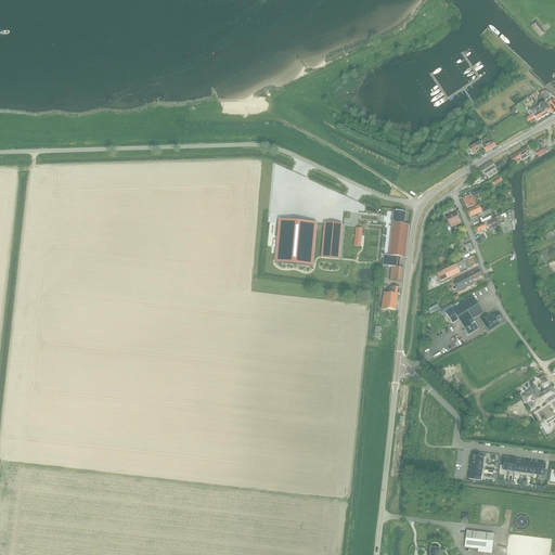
[(537,23),(532,26),(540,36),(544,33),(537,23)]
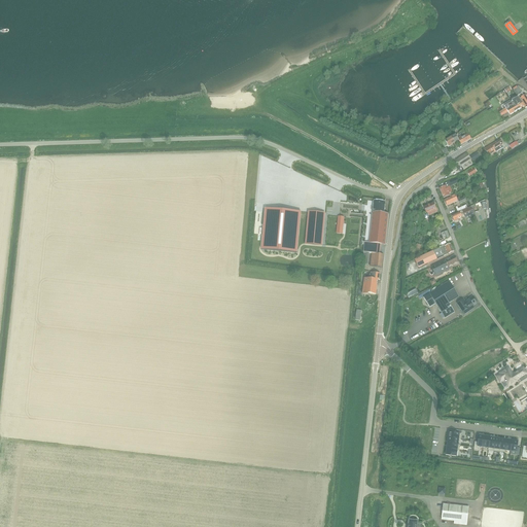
[(518,98),(524,107),(525,109),(526,107),(526,97),(526,96),(524,97),(518,88),(518,89),(514,91),(518,98)]
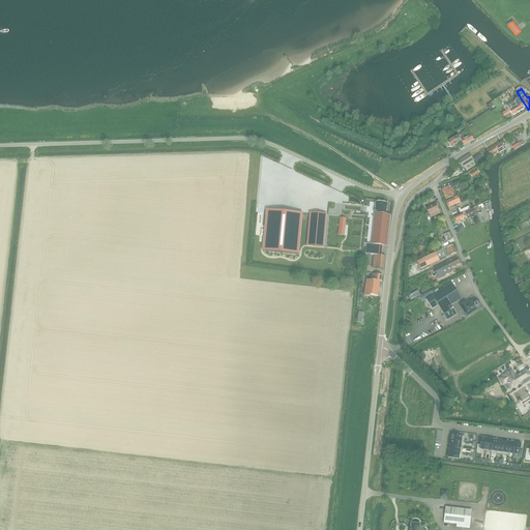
[(521,98),(514,101),(514,102),(521,112),(527,108),(521,98)]
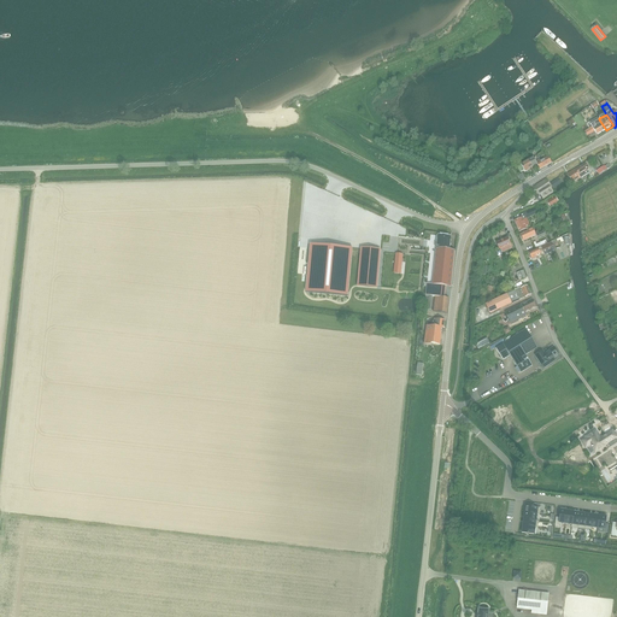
[(592,128),(589,129),(585,133),(587,136),(594,131),(597,135),(606,130),(599,119),(591,124),(592,128)]
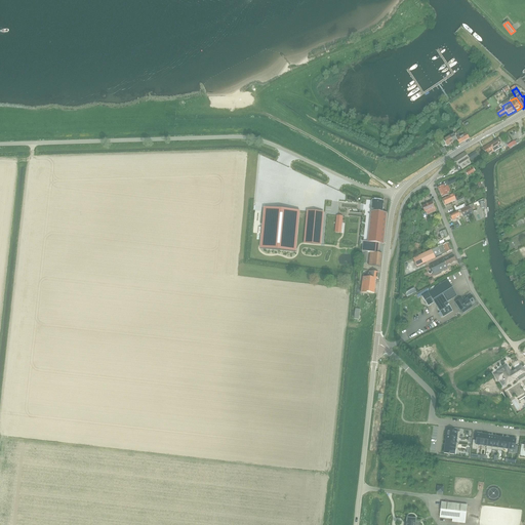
[(443,142),(441,143),(443,147),(446,146),(446,147),(453,143),(456,140),(457,144),(458,143),(459,144),(469,138),(470,138),(467,133),(459,136),(459,135),(455,137),(453,133),(449,136),(443,140),(443,142)]
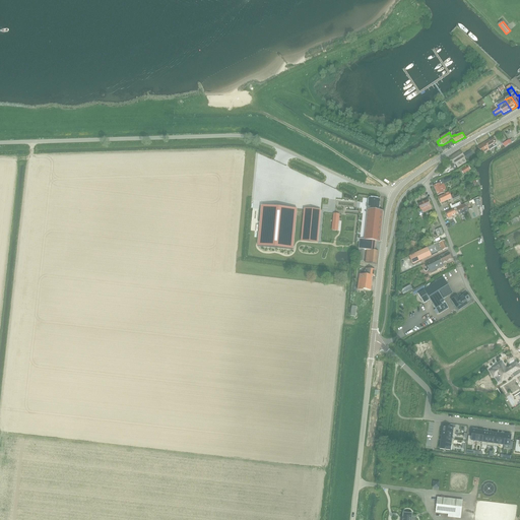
[(484,143),(490,151),(490,150),(493,148),(497,146),(495,143),(497,142),(493,137),(484,143)]
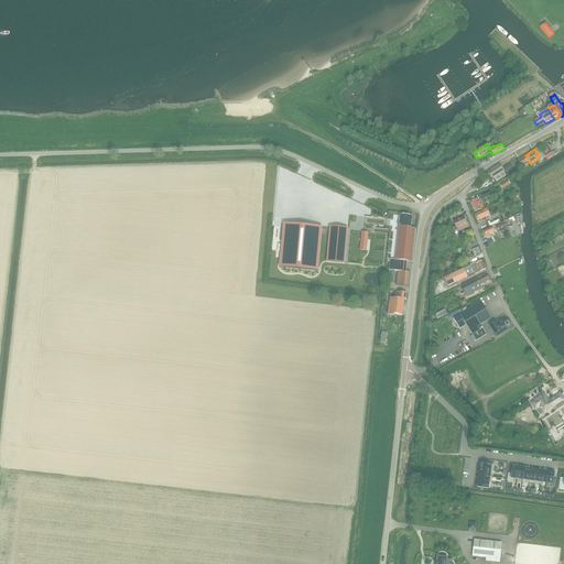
[(548,160),(557,153),(555,150),(553,151),(545,156),(548,160)]
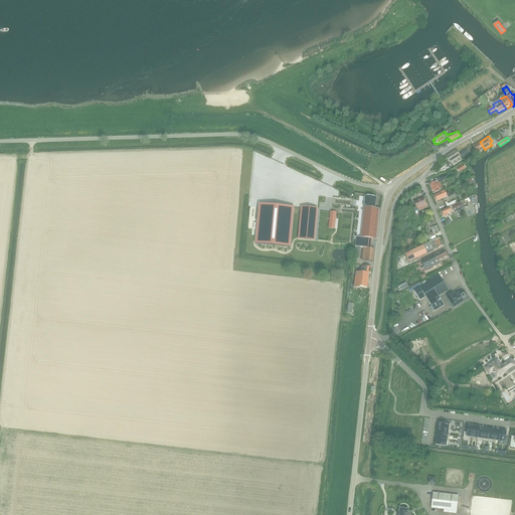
[(478,154),(485,150),(480,142),(473,146),(478,154)]
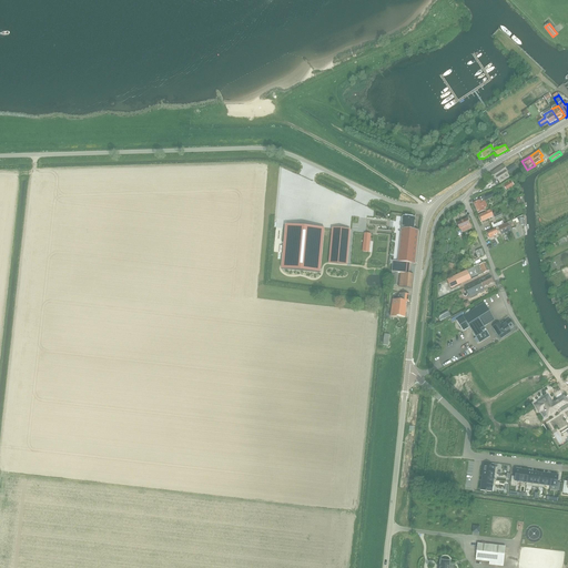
[(510,174),(518,170),(515,164),(507,169),(510,174)]
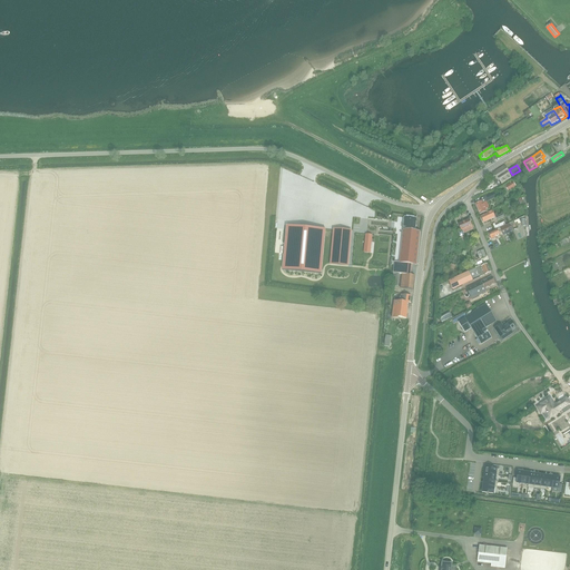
[(499,182),(500,180),(502,185),(512,178),(510,175),(504,166),(493,173),(499,182)]
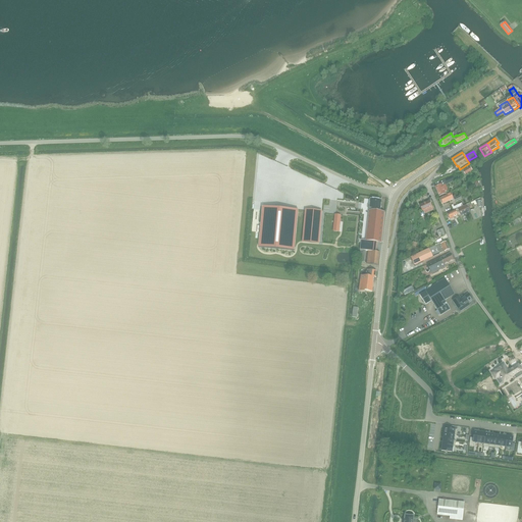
[(441,185),(435,188),(438,194),(439,197),(445,194),(446,194),(445,192),(449,191),(446,185),(449,184),(454,181),(453,178),(452,176),(447,179),(447,177),(441,180),(442,181),(440,183),(441,185)]
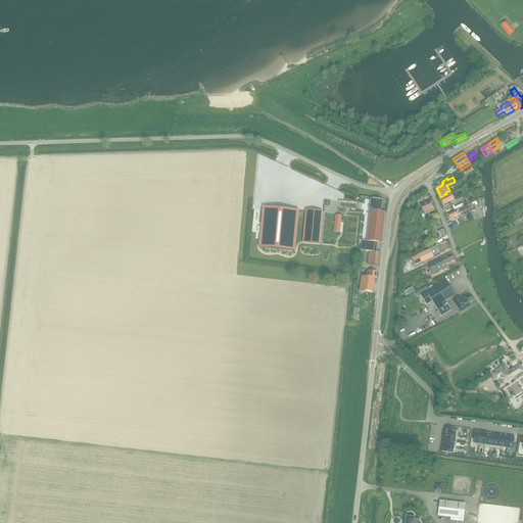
[(454,197),(452,194),(441,198),(444,204),(456,199),(457,202),(463,199),(461,196),(457,198),(456,196),(454,197)]
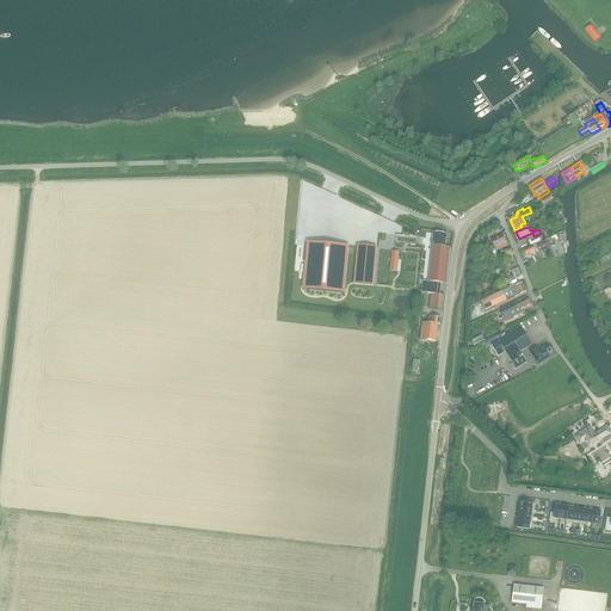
[(423,282),(421,292),(431,294),(440,295),(440,291),(442,284),(446,284),(450,248),(445,247),(446,234),(433,233),(433,240),(432,240),(431,241),(431,245),(432,246),(429,282),(423,282)]
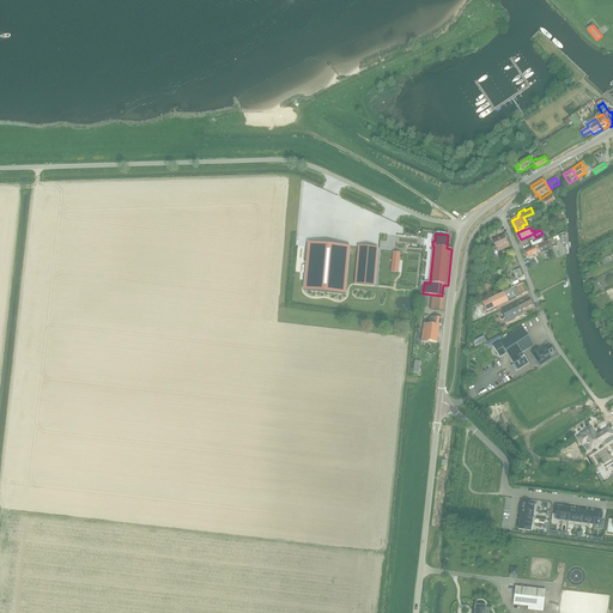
[(493,242),(496,249),(493,250),(495,255),(499,254),(498,252),(509,247),(504,236),(493,242)]
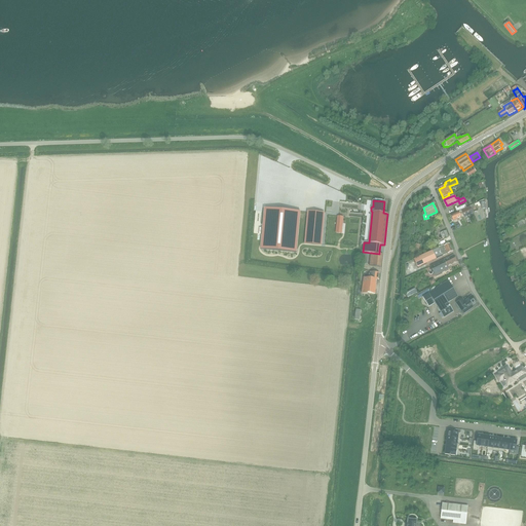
[(471,207),(466,209),(451,216),(453,221),(461,217),(460,215),(463,214),(464,218),(474,214),(471,207)]
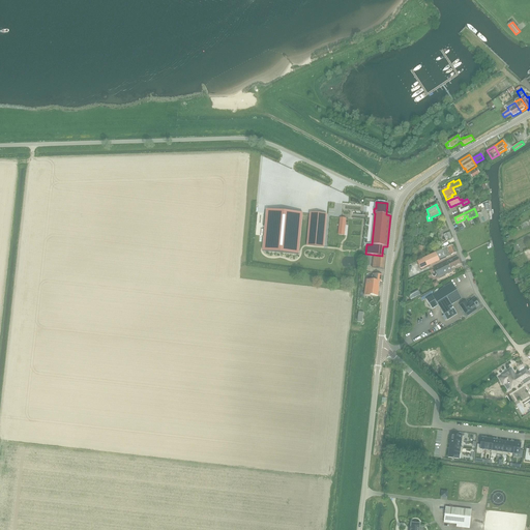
[(266,210),(263,252),(298,255),(301,226),(303,213),(302,213),(266,210)]
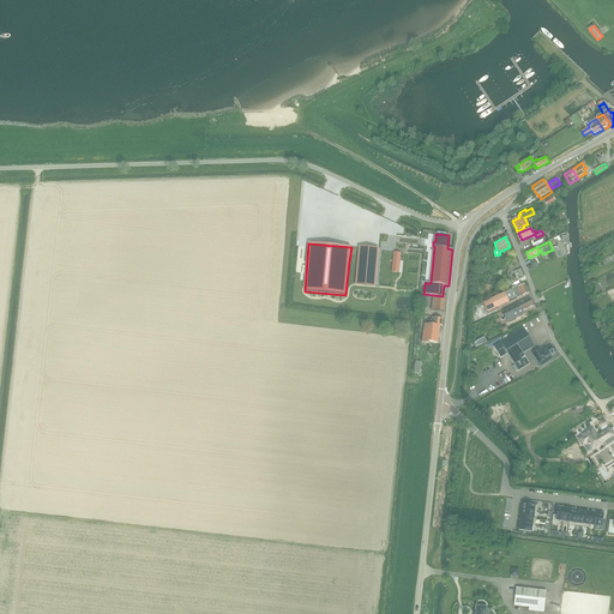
[(360,247),(356,286),(375,287),(379,250),(360,247)]
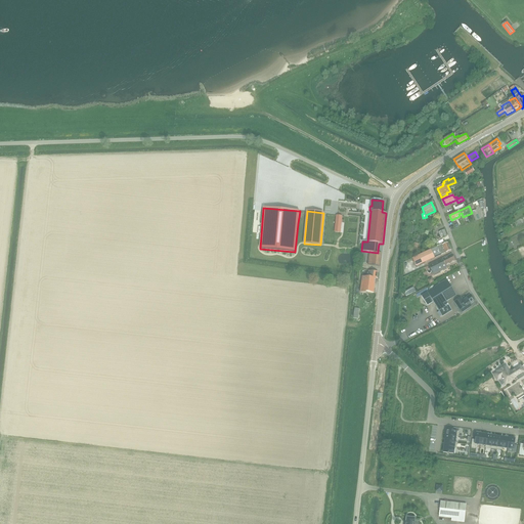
[(439,232),(441,238),(447,235),(444,229),(439,232)]
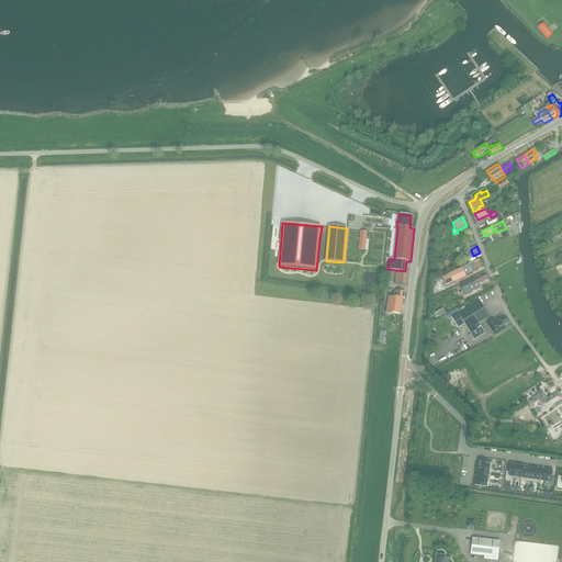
[(469,263),(473,273),(484,269),(480,259),(470,262),(470,263),(469,263)]
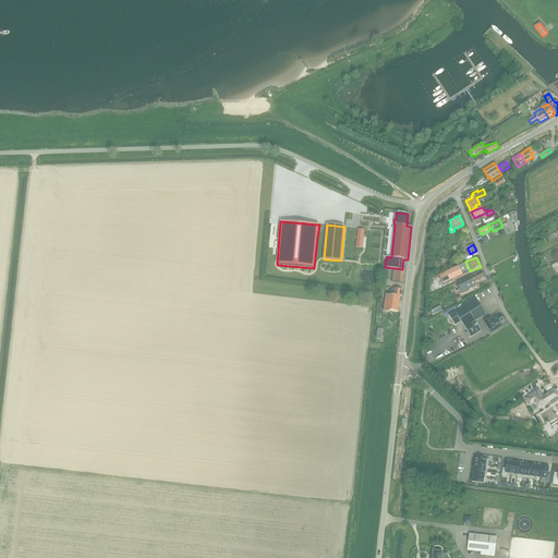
[(446,271),(439,275),(444,284),(450,281),(463,275),(459,266),(446,271)]
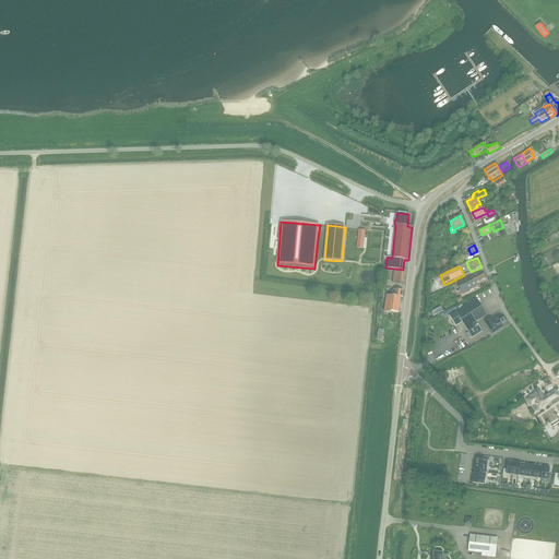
[(394,269),(392,282),(405,284),(407,270),(403,270),(394,269)]
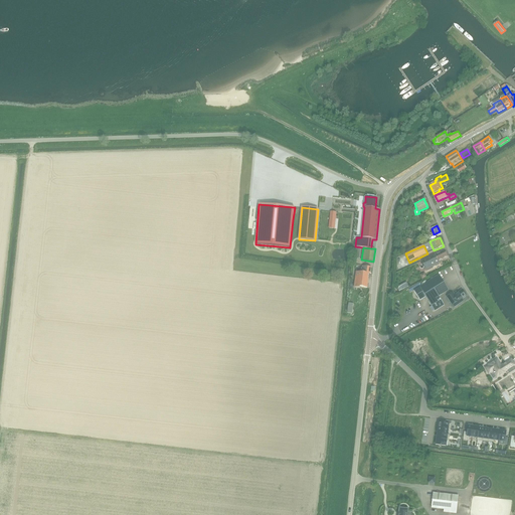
[(445,250),(421,262),(426,271),(440,265),(439,262),(448,256),(445,250)]
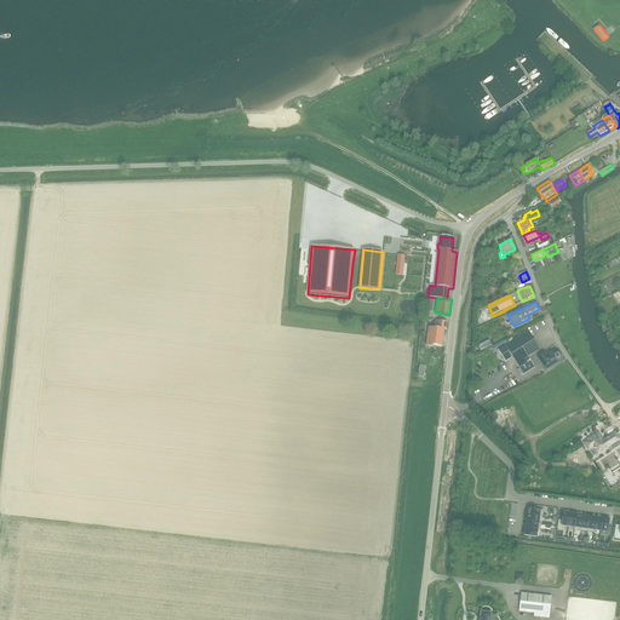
[(428,340),(426,346),(434,348),(434,346),(442,346),(445,329),(446,329),(447,322),(436,321),(435,326),(429,325),(429,327),(428,340)]
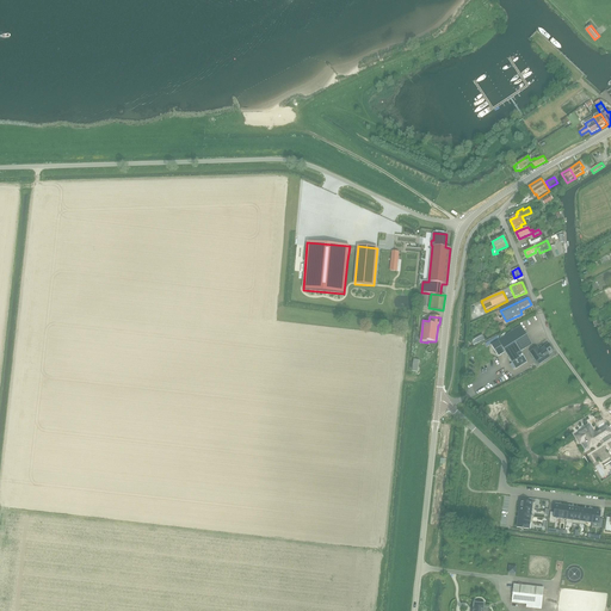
[(493,345),(492,346),(498,357),(505,352),(529,338),(522,326),(493,345)]
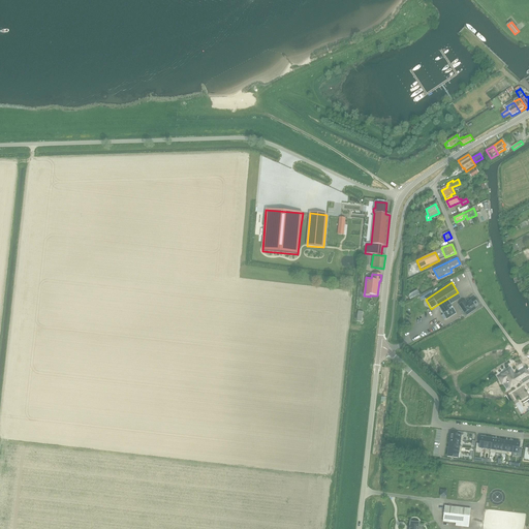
[(417,290),(408,296),(410,300),(421,294),(417,290)]
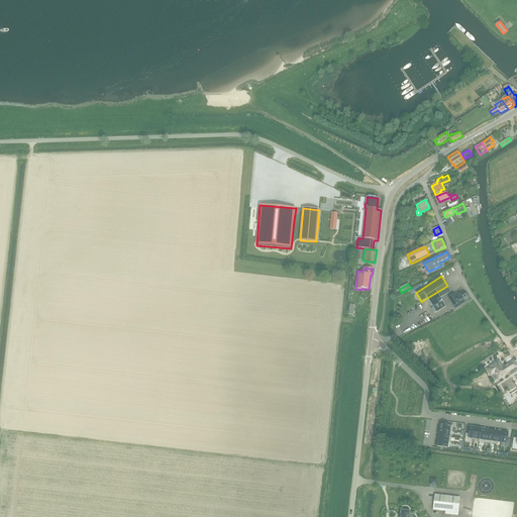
[(440,298),(450,292),(446,286),(427,298),(433,307),(431,308),(434,313),(436,312),(436,313),(446,307),(440,298)]
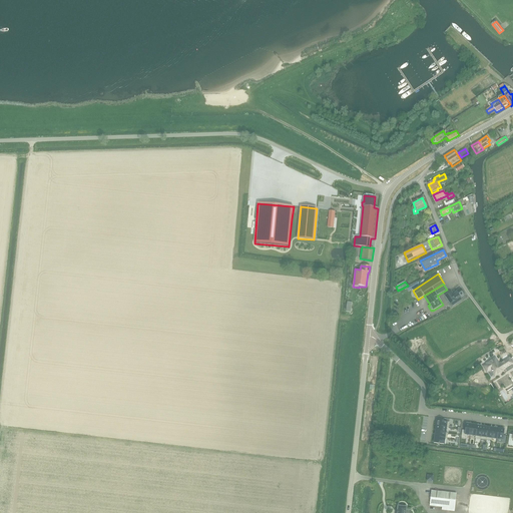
[(450,293),(445,296),(451,305),(455,302),(460,298),(464,295),(460,289),(453,294),(452,292),(451,291),(450,293)]
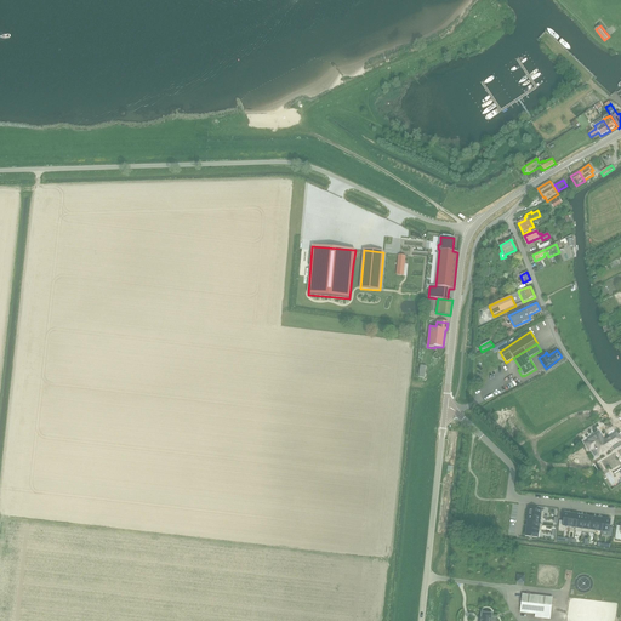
[(590,442),(586,444),(590,450),(591,450),(594,457),(598,455),(599,455),(611,448),(610,446),(620,440),(616,434),(604,442),(599,434),(590,440),(590,442)]
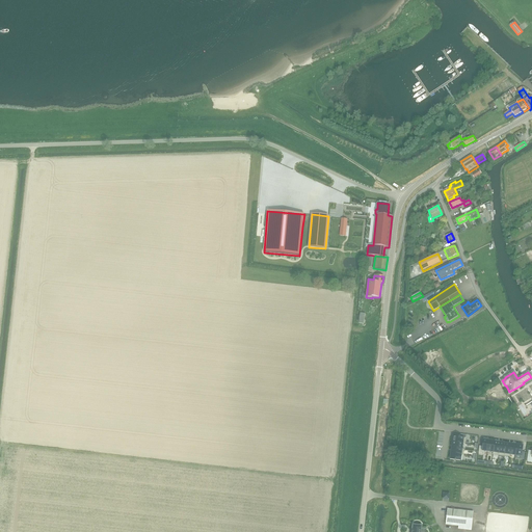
[(479,446),(478,453),(482,453),(482,451),(487,452),(489,441),(483,440),(482,447),(479,446)]
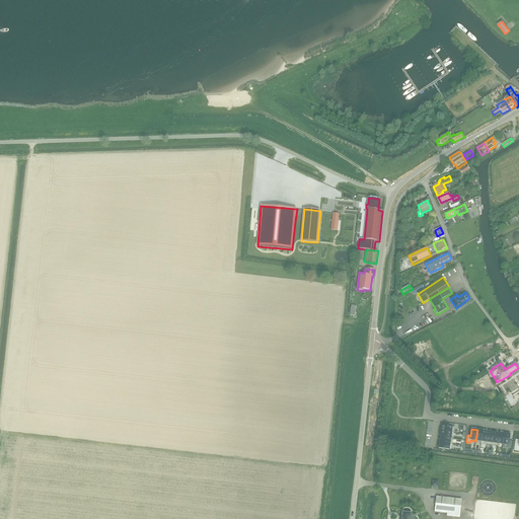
[(462,500),(437,497),(435,513),(447,514),(447,517),(460,518),(462,500)]
